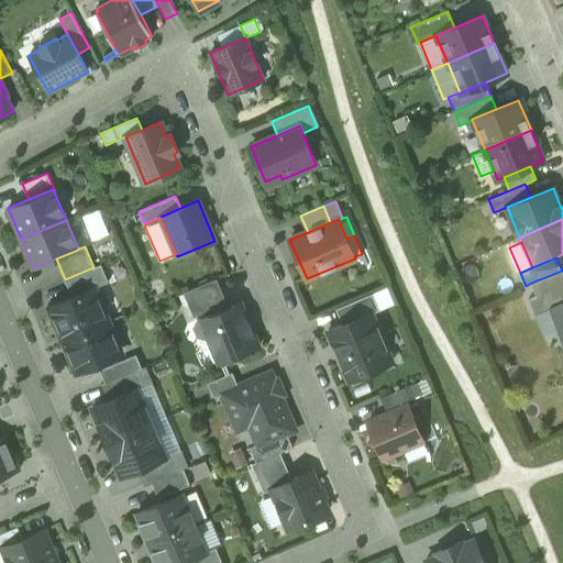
[(101,264),(94,267),(65,279),(72,296),(94,287),(95,287),(109,282),(101,264)]
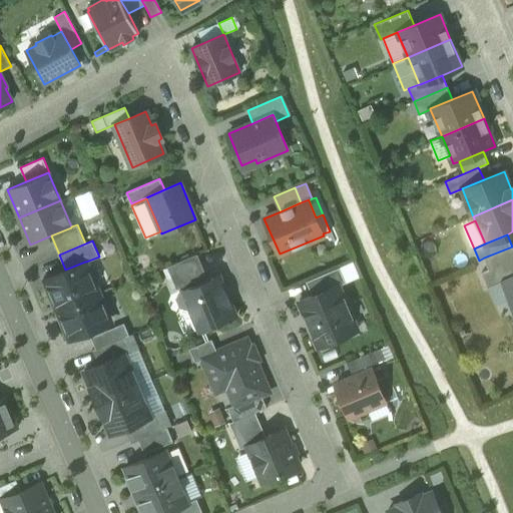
[(500,281),(512,275),(512,245),(512,246),(484,258),(489,270),(481,273),(487,286),(500,281)]
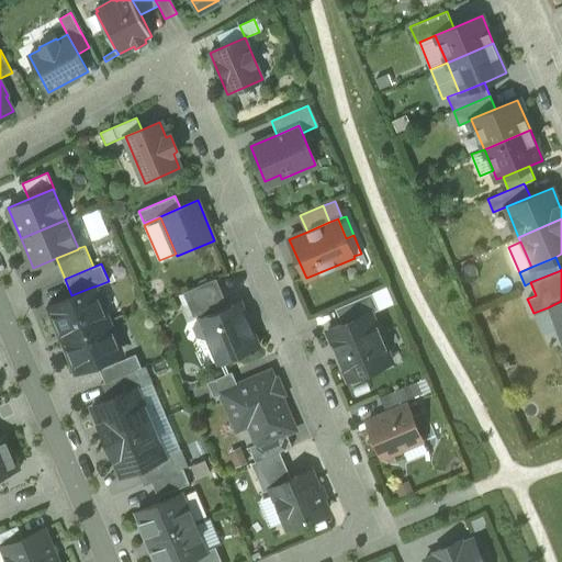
[(184,291),(194,315),(226,302),(216,278),(184,291)]
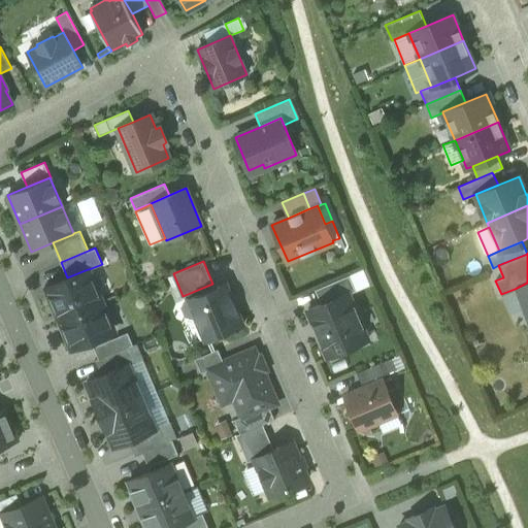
[(356,289),(370,283),(364,268),(350,273),(356,289)]
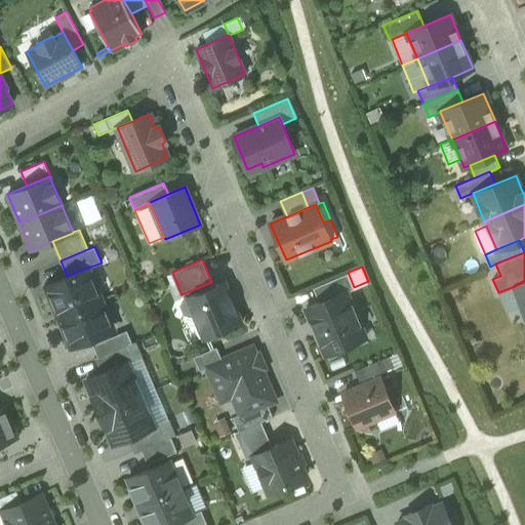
[(46,285),(59,317),(102,299),(88,268),(87,268),(67,276),(46,285)]
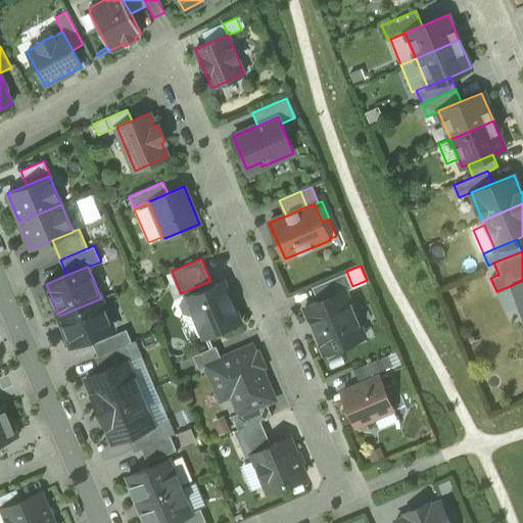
[(312,286),(319,301),(344,290),(345,291),(352,288),(346,272),(312,286)]
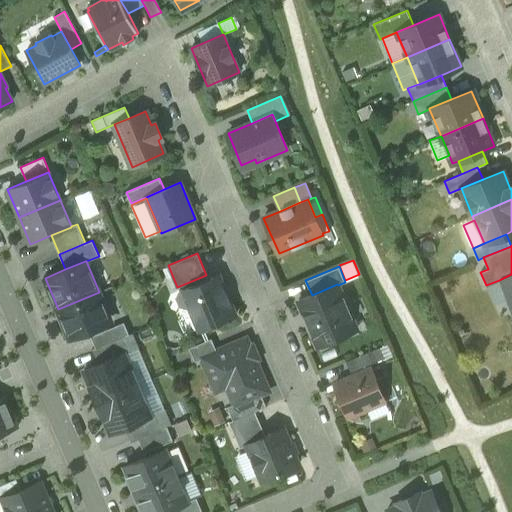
[(189,306),(199,330),(236,314),(219,274),(182,290),(177,296),(181,305),(189,306)]
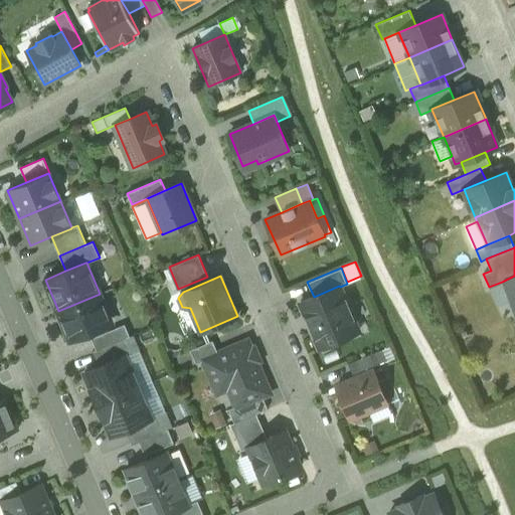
[(514,276),(502,282),(514,311),(514,276)]
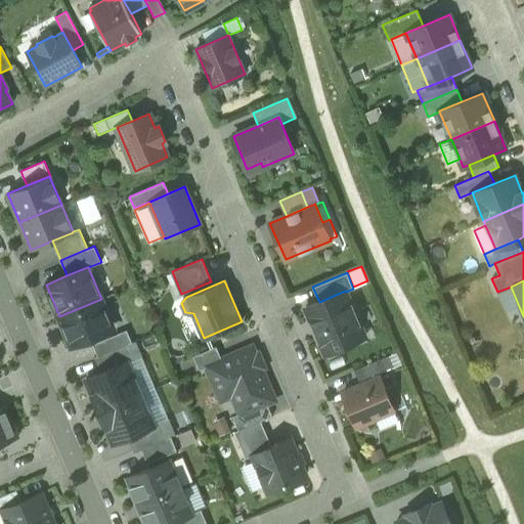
[(306,308),(325,353),(349,343),(352,335),(362,331),(346,292),(345,291),(319,302),(306,308)]
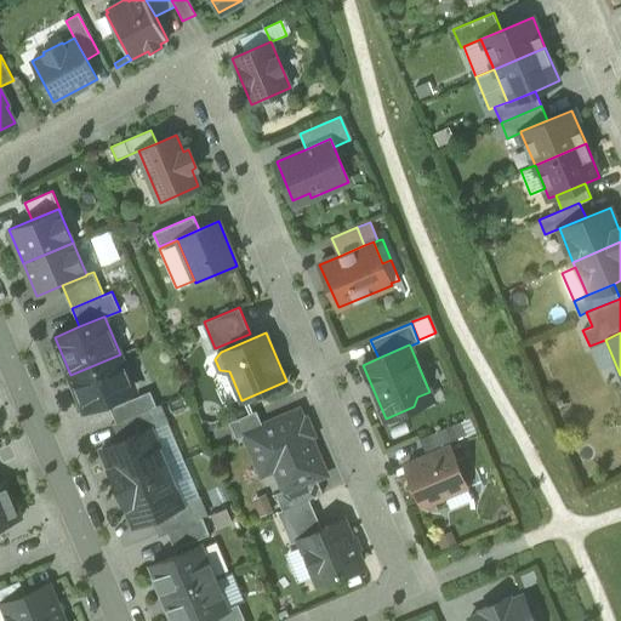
[(135,389),(120,354),(70,375),(85,410),(135,389)]
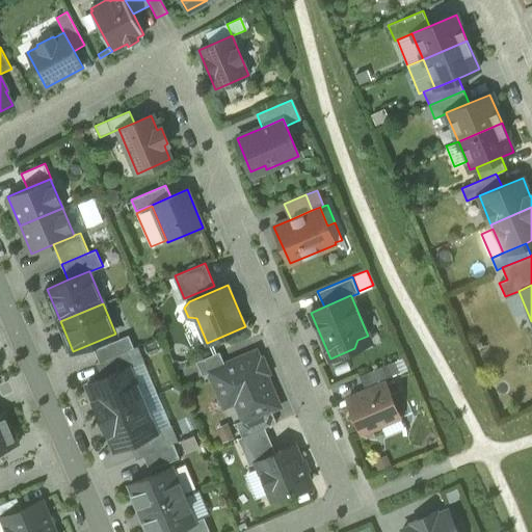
[(95,349),(99,361),(130,348),(134,347),(129,335),(95,349)]
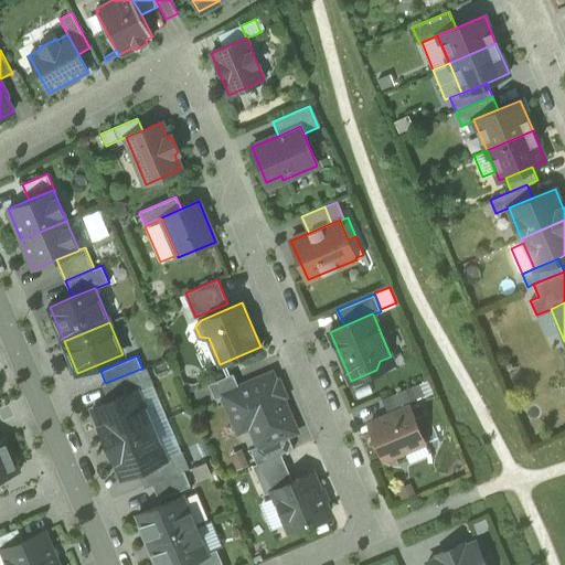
[(146,387),(138,370),(105,383),(102,385),(108,402),(137,390),(138,391),(146,387)]
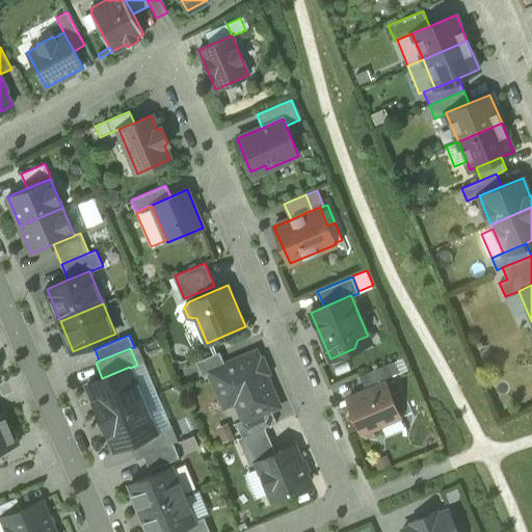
[(196,361),(203,375),(210,372),(210,371),(225,365),(220,351),(196,361)]
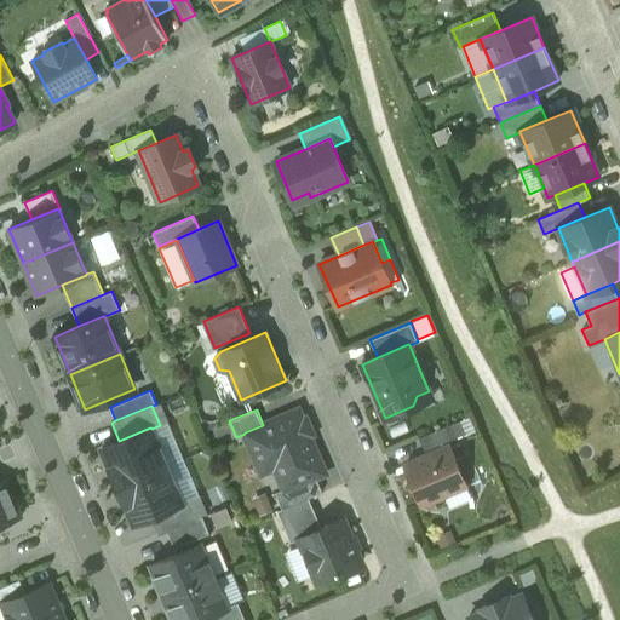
[(285,488),(285,489),(316,477),(325,472),(298,409),(263,425),(245,432),(245,434),(256,459),(269,453),(275,466),(285,488)]
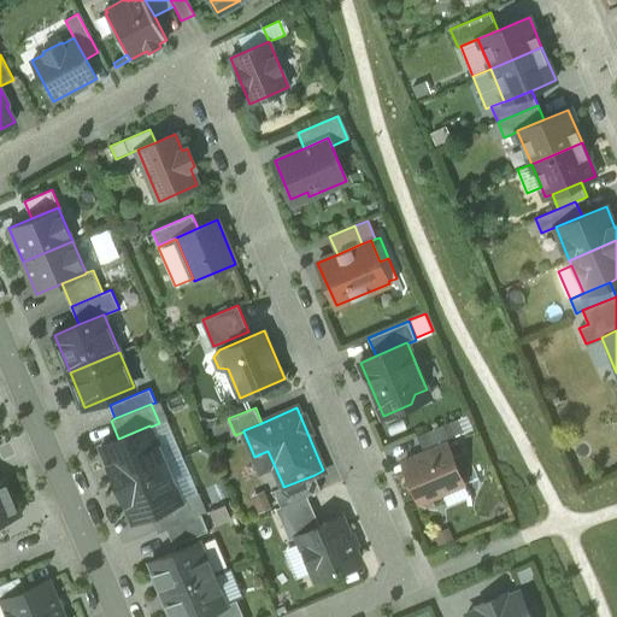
[(417,435),(423,448),(463,432),(457,418),(417,435)]
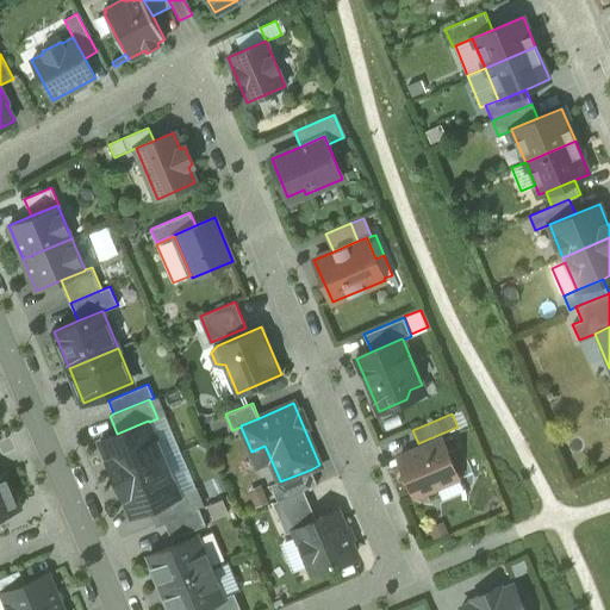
[(100,441),(116,478),(165,458),(149,422),(148,421),(117,434),(100,441)]
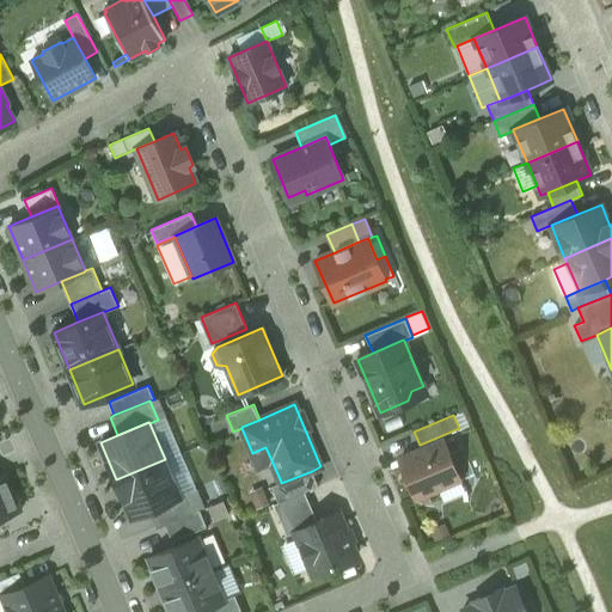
[(399,459),(416,497),(439,488),(459,478),(444,441),(399,459)]
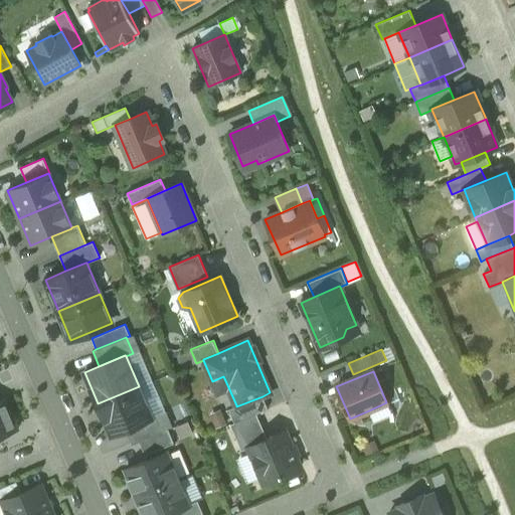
[(223,376),(212,381),(217,392),(228,387),(223,376)]
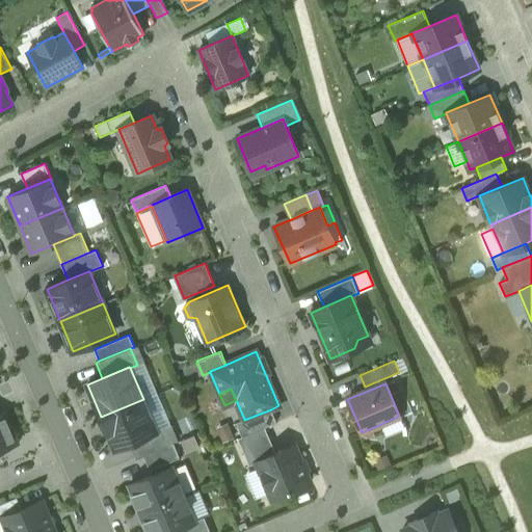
[(157,430),(143,399),(101,417),(114,450),(130,444),(157,432),(157,430)]
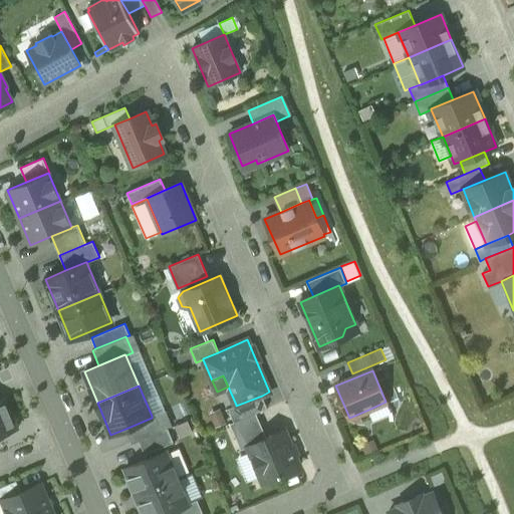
[(228,408),(234,422),(256,413),(267,408),(262,396),(236,406),(236,405),(228,408)]
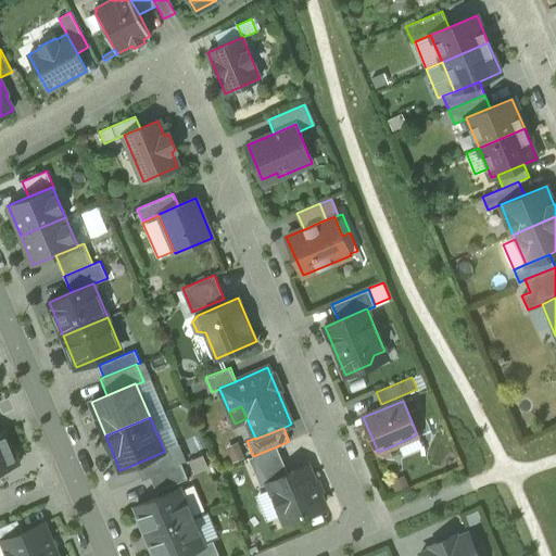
[(0,471),(19,464),(3,429),(0,430),(0,471)]
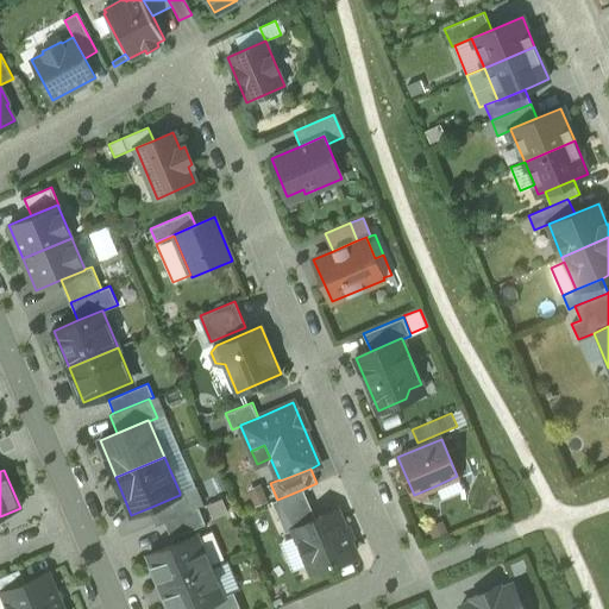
[(457,476),(437,485),(441,498),(463,489),(457,476)]
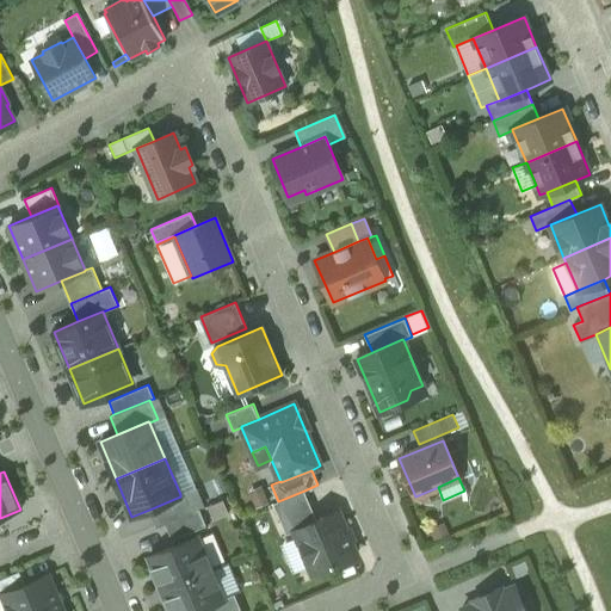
[(156,528),(166,524),(196,510),(189,491),(180,494),(180,497),(149,510),(156,528)]
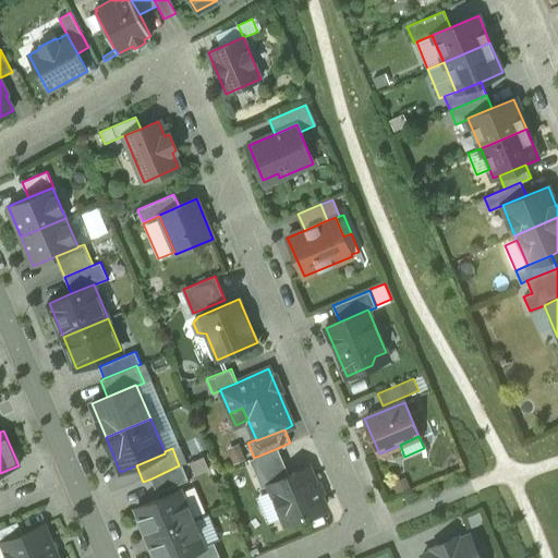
[(289,474),(278,448),(254,458),(250,459),(262,487),(269,484),(269,483),(289,474)]
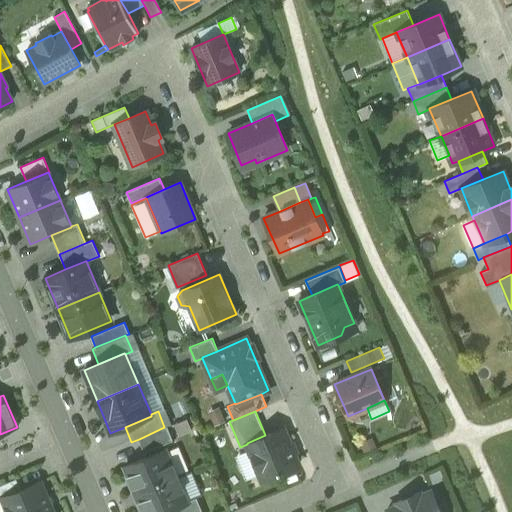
[(167,426),(164,427),(139,439),(144,452),(173,440),(167,426)]
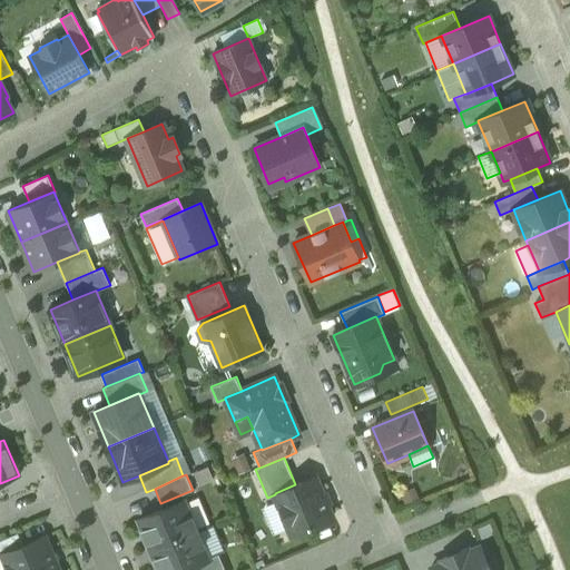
[(275,494),(292,534),(332,518),(315,477),(295,484),(275,493),(275,494)]
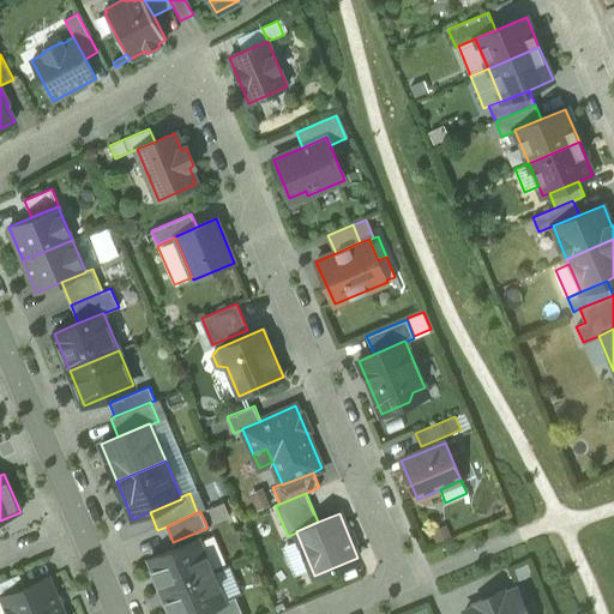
[(150,559),(163,593),(212,572),(198,539),(150,559)]
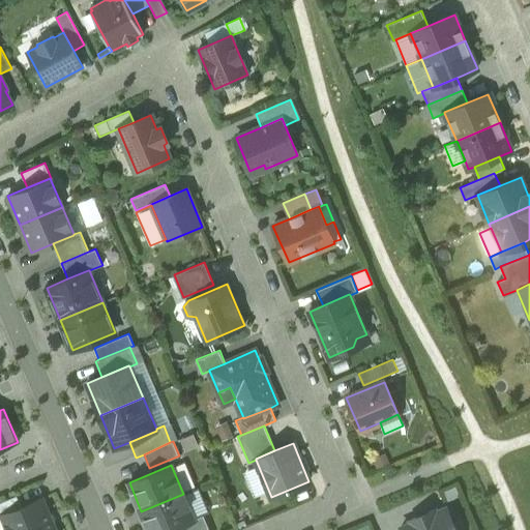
[(194,519),(183,494),(141,511),(149,529),(170,529),(177,527),(194,520),(194,519)]
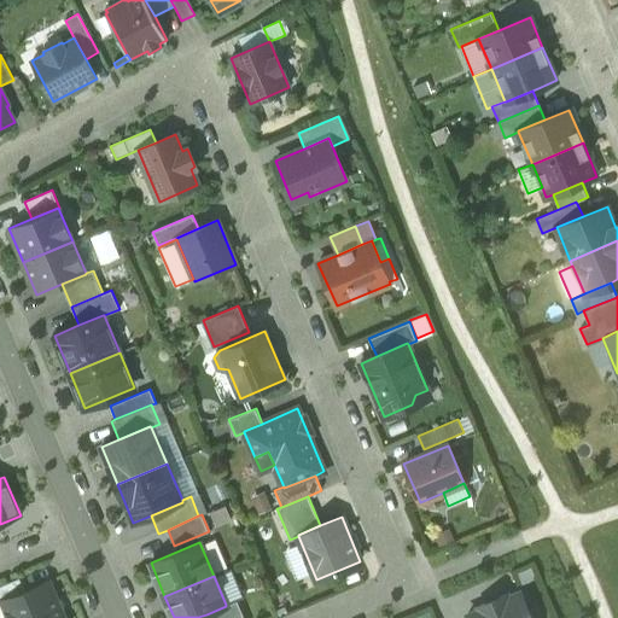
[(0,601),(4,600),(24,592),(19,577),(0,584),(0,601)]
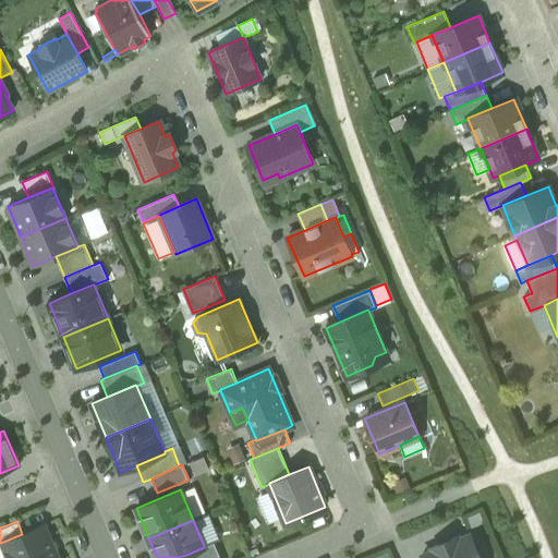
[(57,557),(44,525),(22,534),(3,542),(9,556),(4,557),(57,557)]
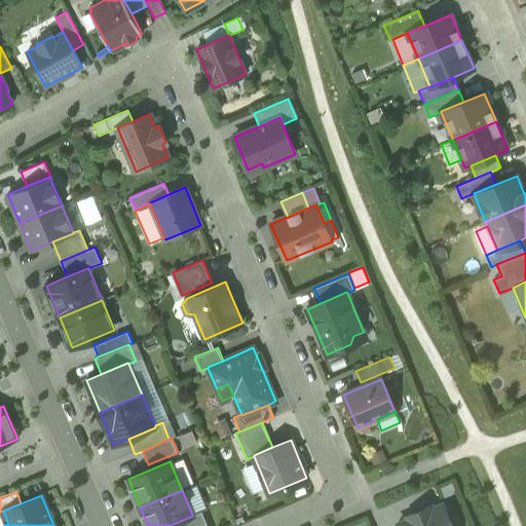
[(399,525),(452,525),(443,503),(430,509),(429,506),(409,515),(410,518),(398,523),(399,525)]
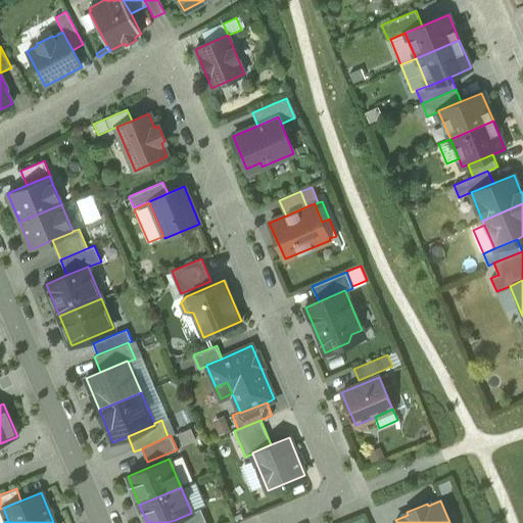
[(175,520),(175,522),(206,522),(200,508),(191,512),(191,513),(175,520)]
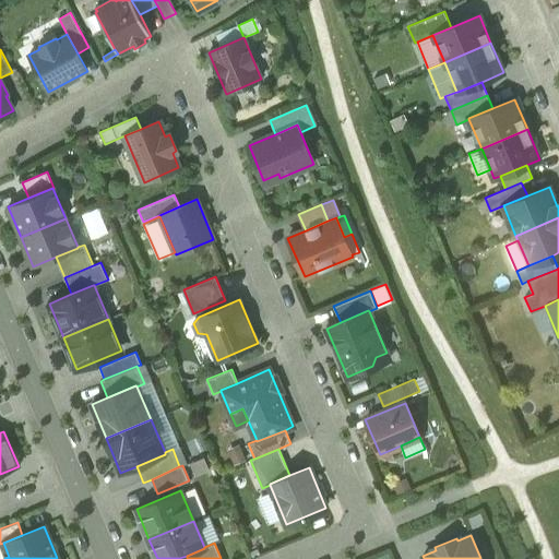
All buildings are outlined.
